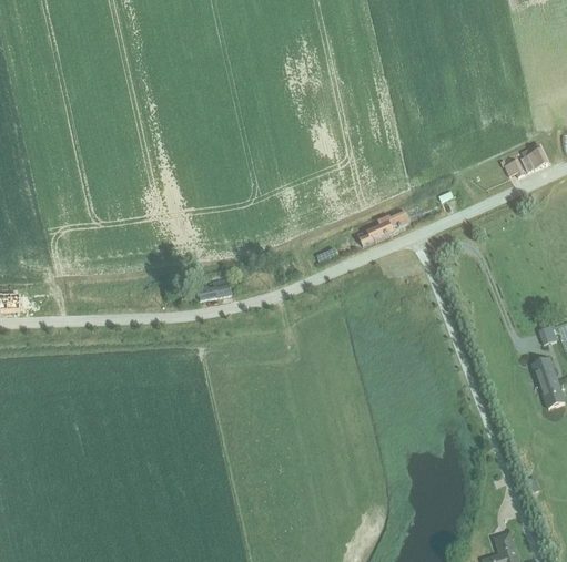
[(524,155),(520,156),(527,171),(534,167),(534,169),(548,162),(539,142),(522,151),(524,155)]
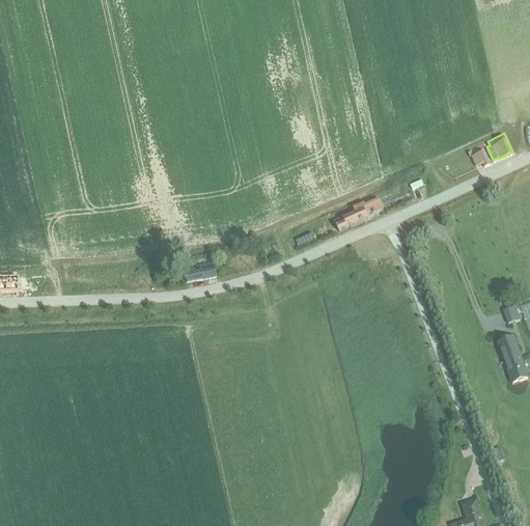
[(483,148),(471,154),(476,164),(482,161),(483,165),(490,162),(483,148)]
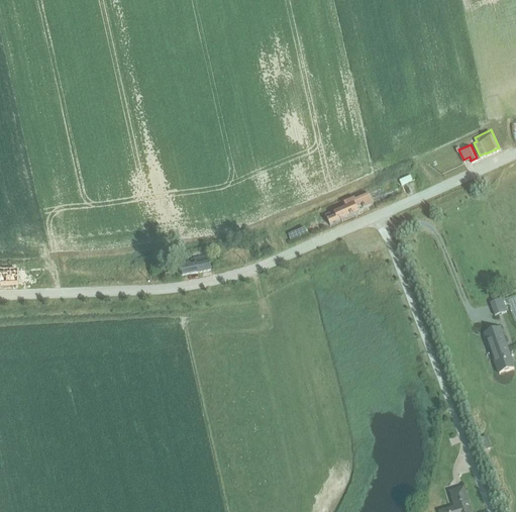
[(344,202),(324,211),(329,222),(357,209),(355,204),(360,201),(363,204),(372,199),(368,191),(354,196),(353,194),(342,198),(344,202)]
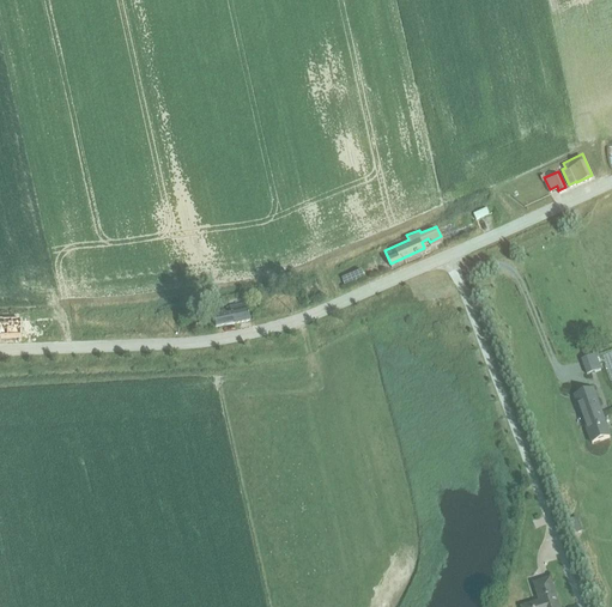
[(370,252),(349,260),(352,267),(373,259),(370,252)]
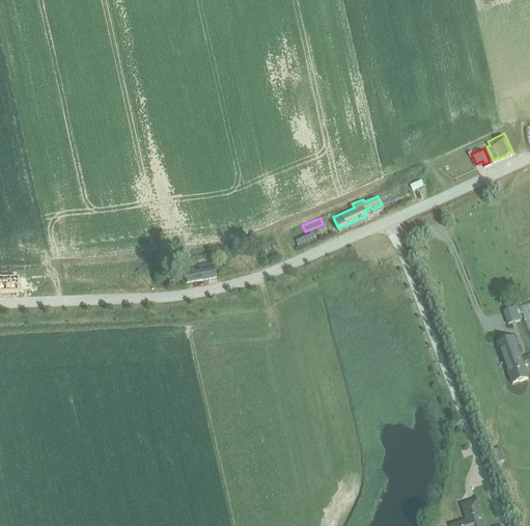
[(184,273),(186,280),(215,275),(212,259),(197,263),(198,268),(194,269),(193,267),(184,269),(184,273)]
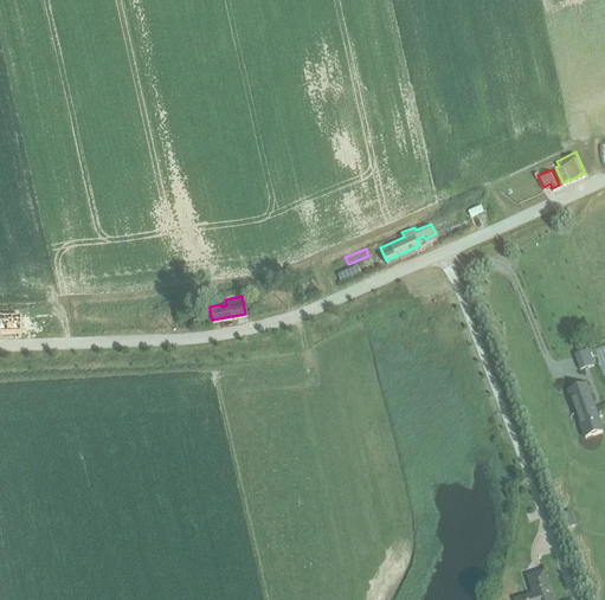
[(200,313),(201,321),(212,320),(210,311),(200,313)]
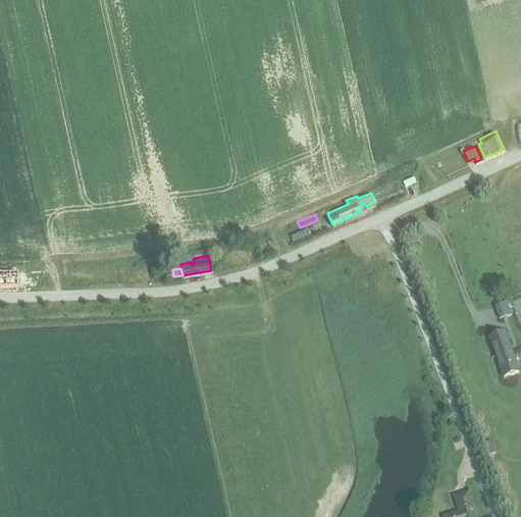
[(0,285),(15,283),(14,272),(8,272),(8,274),(0,274),(0,285)]
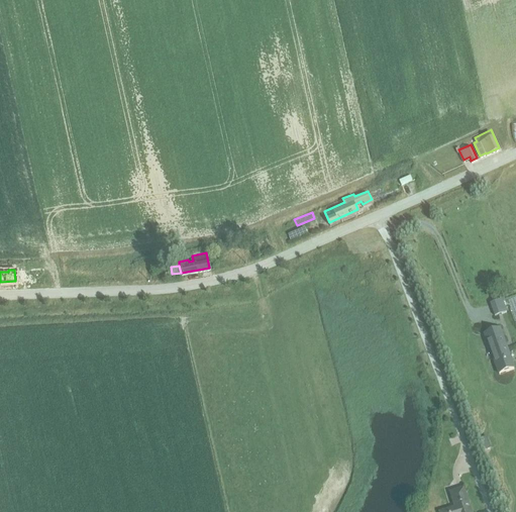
[(500,323),(483,329),(498,371),(514,365),(500,323)]
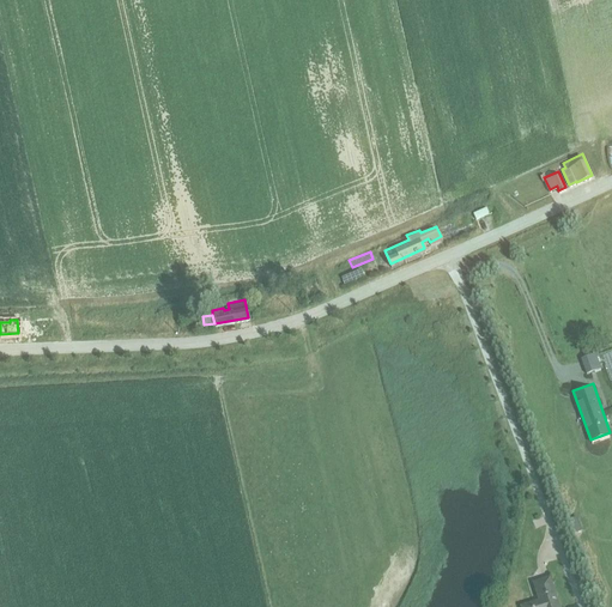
[(576,511),(567,515),(571,530),(582,526),(576,511)]
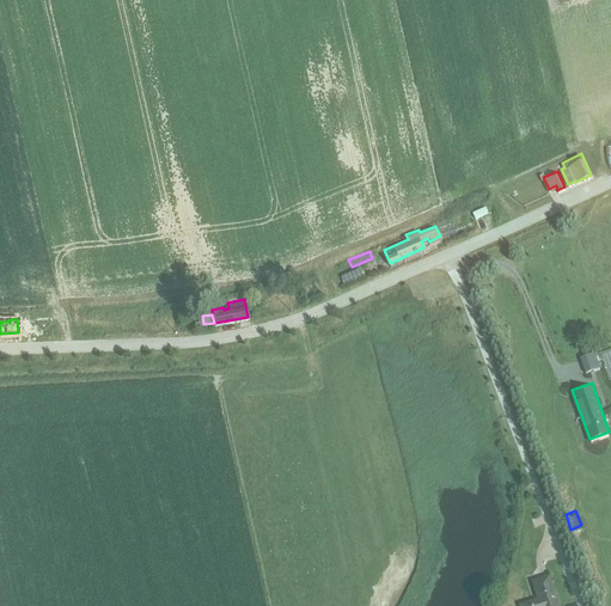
[(538,597),(520,601),(520,605),(558,605),(549,573),(532,579),(538,597)]
